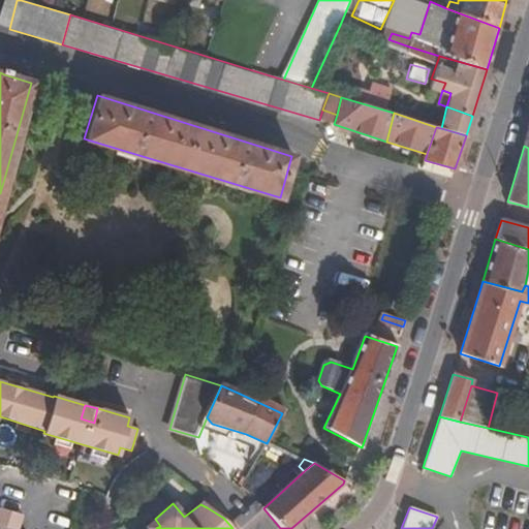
[(0,524),(16,528),(23,528),(26,516),(1,508),(0,512),(0,524)]
